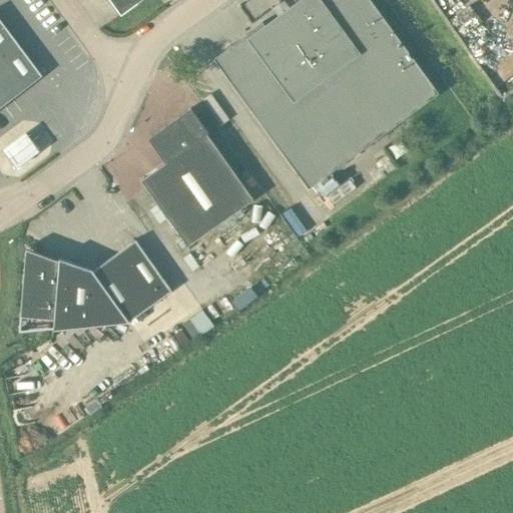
[(111,0),(121,14),(140,0),(111,0)]
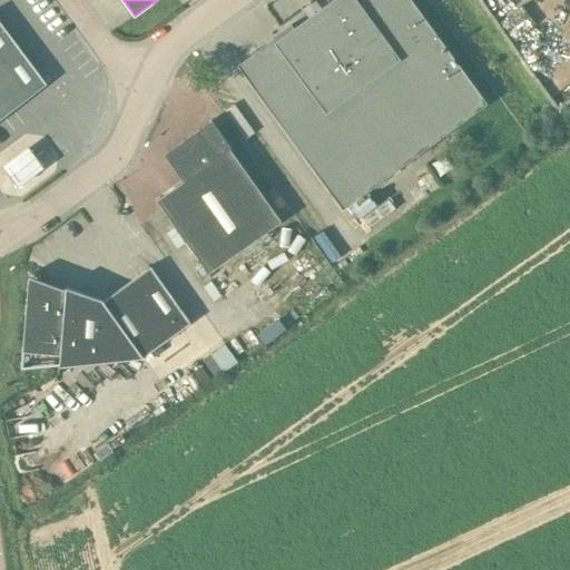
[(488,105),(412,0),(327,0),(331,3),(295,29),(293,25),(238,65),(343,209),(488,105)]
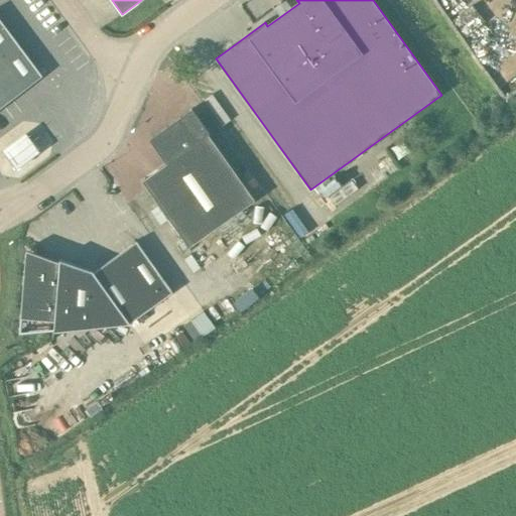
[(0,108),(42,77),(0,19),(0,108)]
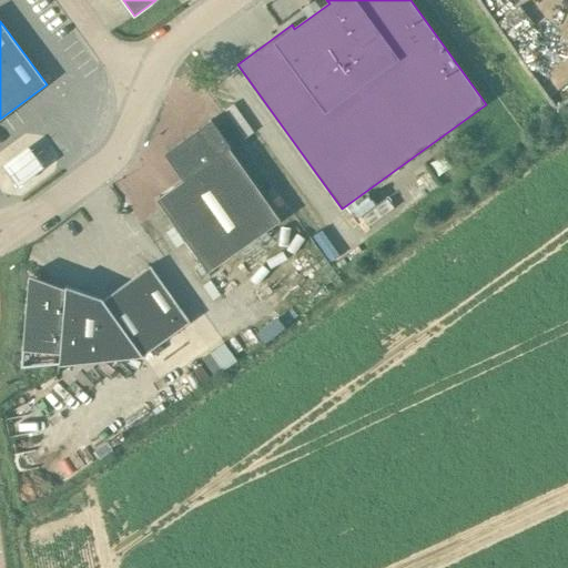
[(214,115),(231,141),(251,128),(233,102),(214,115)]
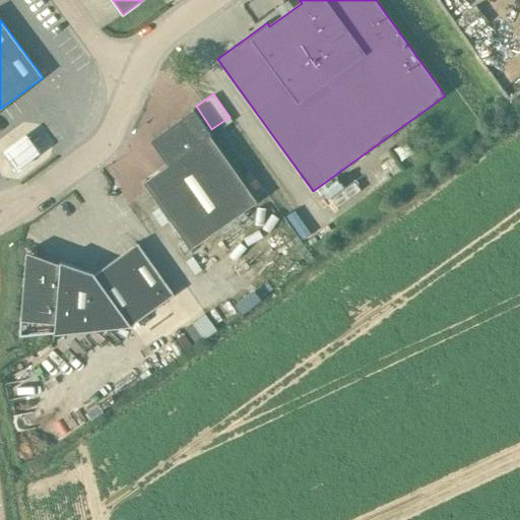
[(190,249),(257,201),(194,110),(150,140),(168,165),(143,182),(190,249)]
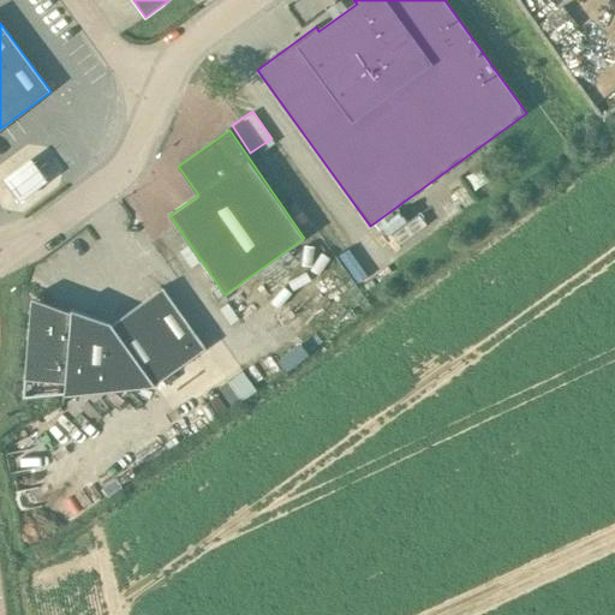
[(36,156),(5,169),(16,196),(47,183),(36,156)]
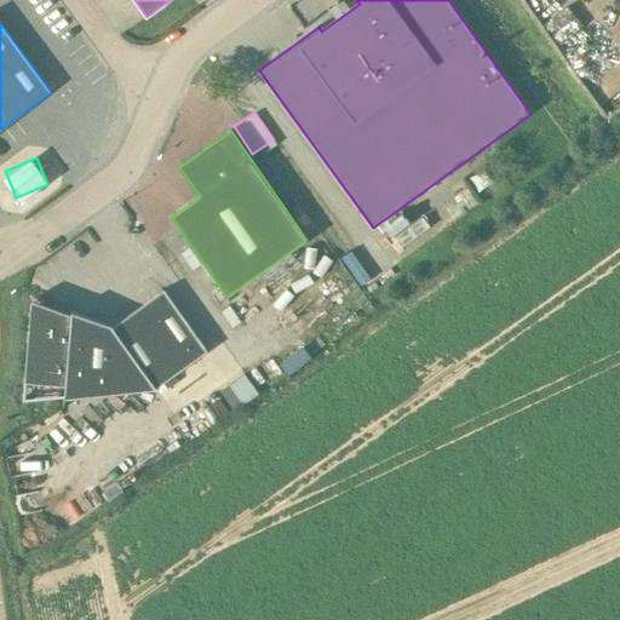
[(30,298),(24,379),(26,379),(33,380),(32,396),(64,394),(64,397),(158,389),(156,388),(207,350),(164,288),(113,326),(67,309),(67,311),(30,298)]
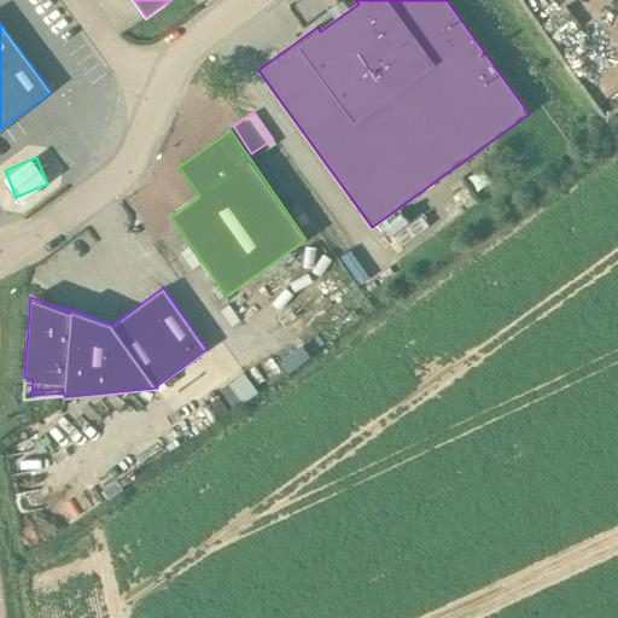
[(237,404),(257,389),(244,371),(222,386),(237,404)]
